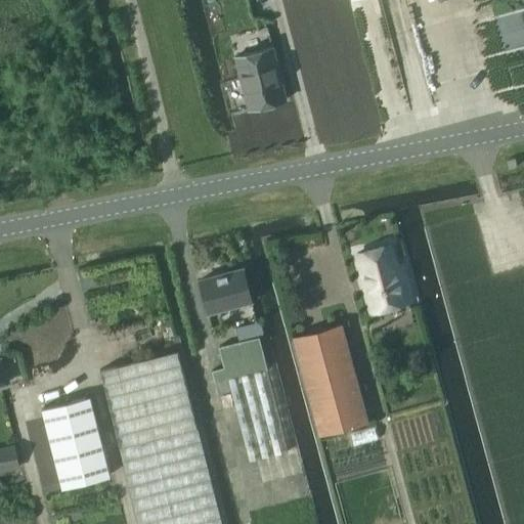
[(267,48),(230,58),(245,111),(255,108),(260,111),(268,108),(271,103),(277,102),(269,70),(273,68),(267,48)]
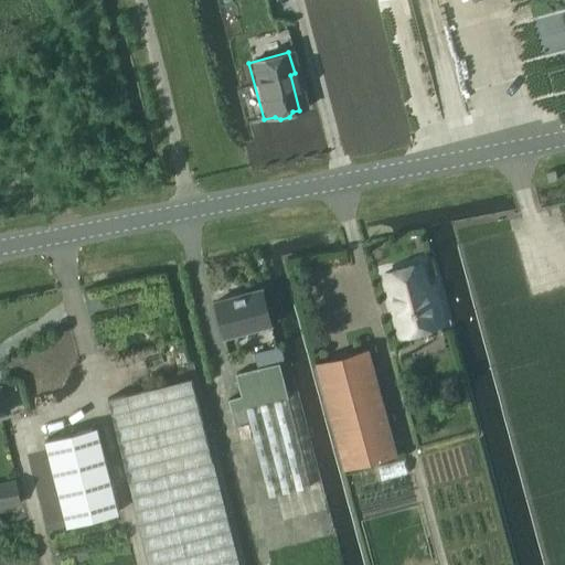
[(418,264),(384,273),(401,336),(443,324),(432,286),(425,287),(418,264)]
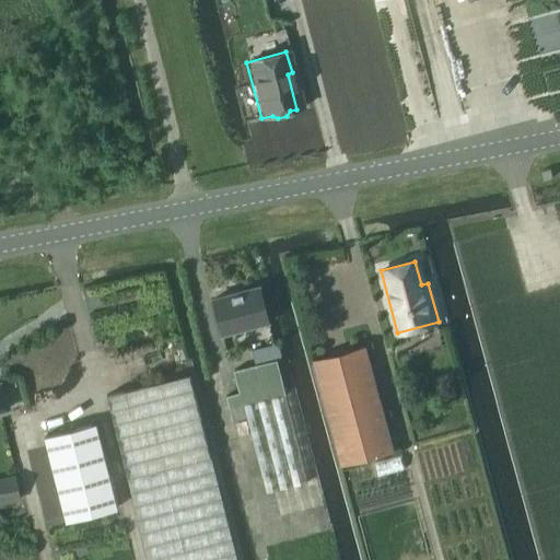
[(212,300),(222,334),(268,322),(259,288),(212,300)]
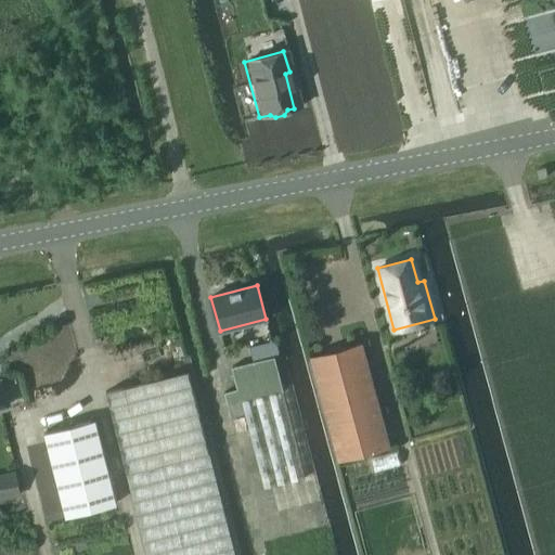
[(249,347),(253,360),(280,352),(275,340),(249,347)]
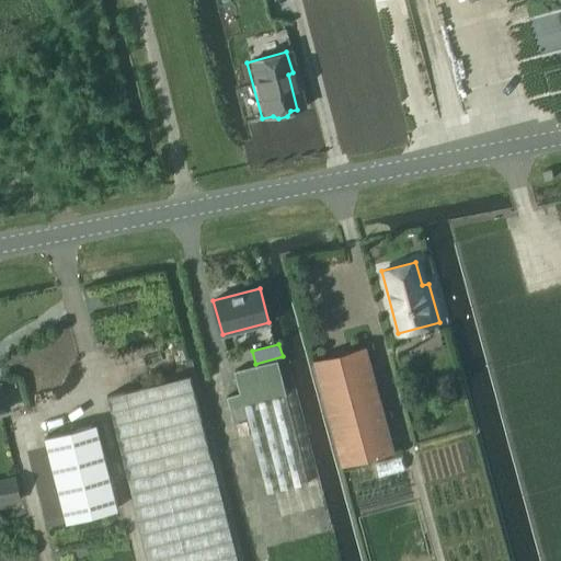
[(391,450),(382,416),(364,345),(312,359),(342,466),(392,451),(391,450)]
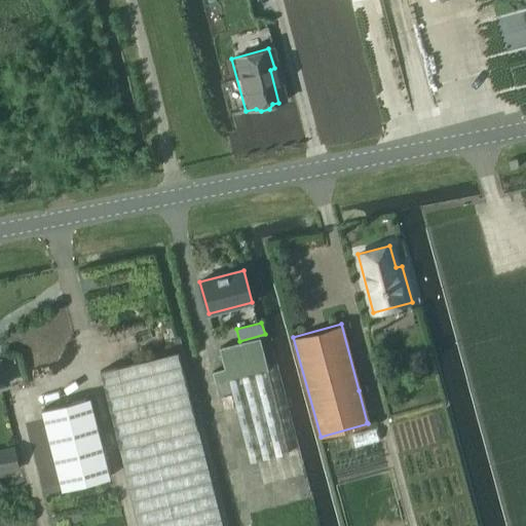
[(224,369),(212,372),(218,396),(230,392),(248,463),(290,453),(268,370),(261,338),(219,348),(224,369)]
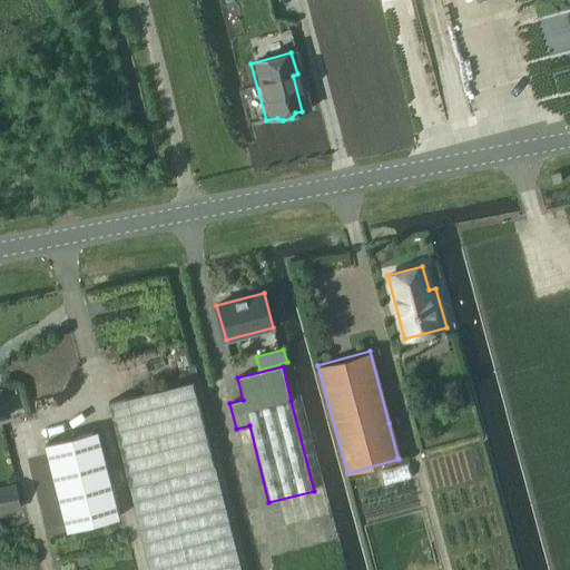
[(239,569),(193,382),(108,403),(129,485),(150,569),(239,569)]
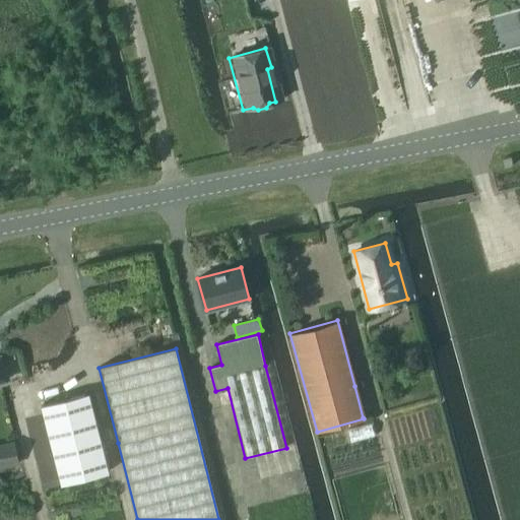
[(78,388),(31,400),(53,479),(100,466),(78,388)]
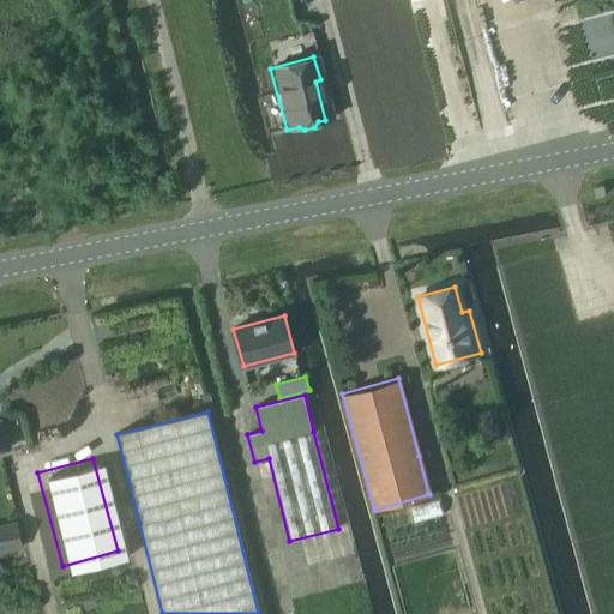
[(16,522),(0,525),(0,551),(20,547),(16,522)]
